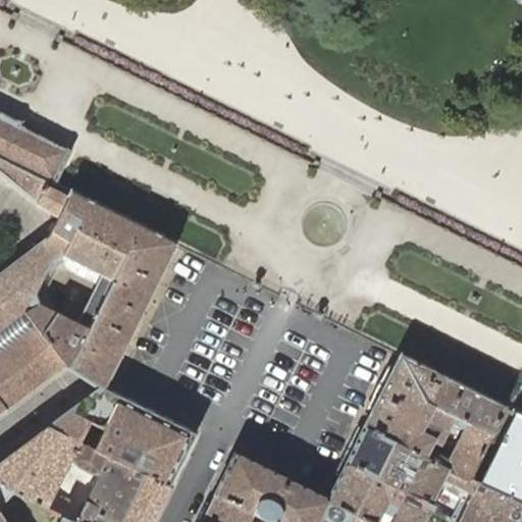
[(0,158),(53,184),(68,150),(18,125),(20,122),(0,112),(0,158)]
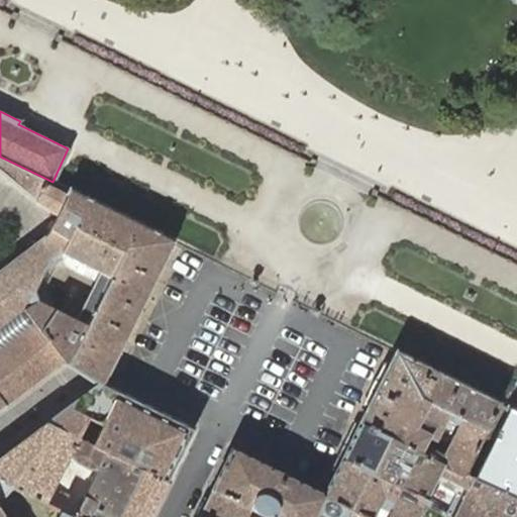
[(0,401),(4,406),(62,363),(69,366),(70,368),(73,362),(111,369),(175,242),(53,182),(0,157),(0,172),(35,202),(56,215),(45,234),(29,248),(19,255),(0,270),(0,401)]
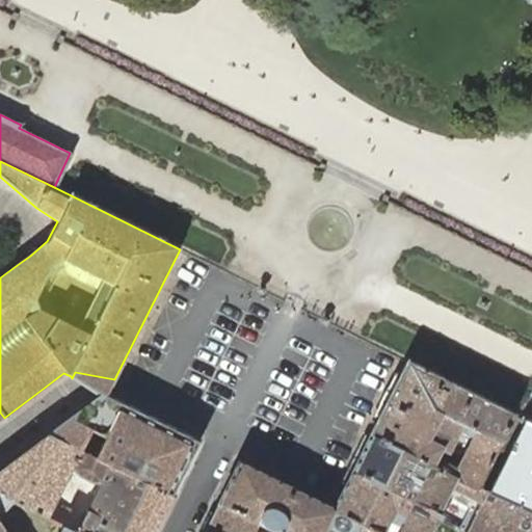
[(368,436),(454,479),(472,488),(476,488),(513,415),(405,362),(368,436)]
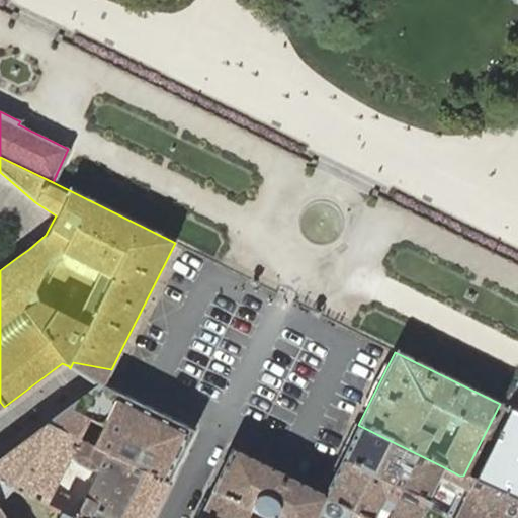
[(107,377),(111,369),(73,362),(70,368),(83,376),(96,385),(99,383),(103,385),(107,377)]
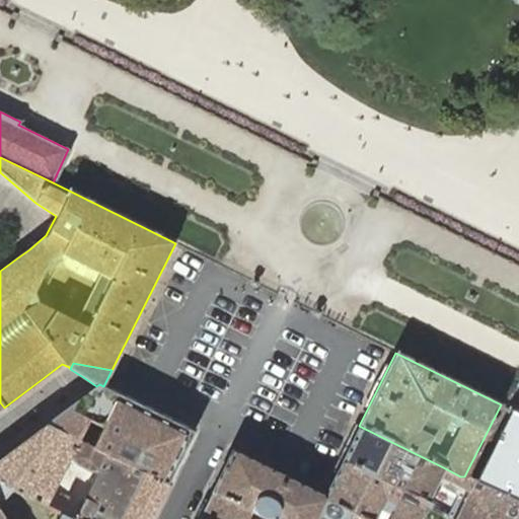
[(195,431),(103,386),(99,384),(96,386),(46,424),(78,439),(168,484),(195,431)]
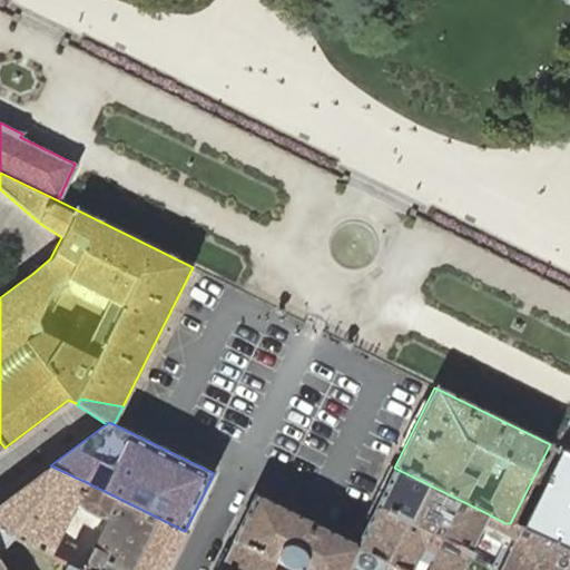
[(569,468),(568,468),(554,461),(526,519),(540,526),(569,539),(569,468)]
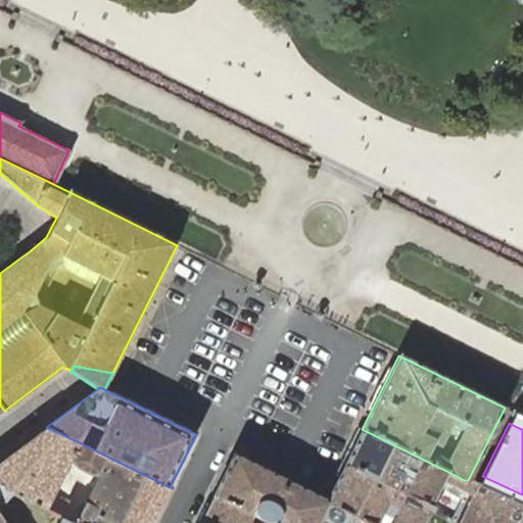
[(46,427),(0,462),(0,486),(12,492),(46,510),(70,461),(90,471),(99,472),(73,522),(151,522),(170,487),(79,442),(46,427)]
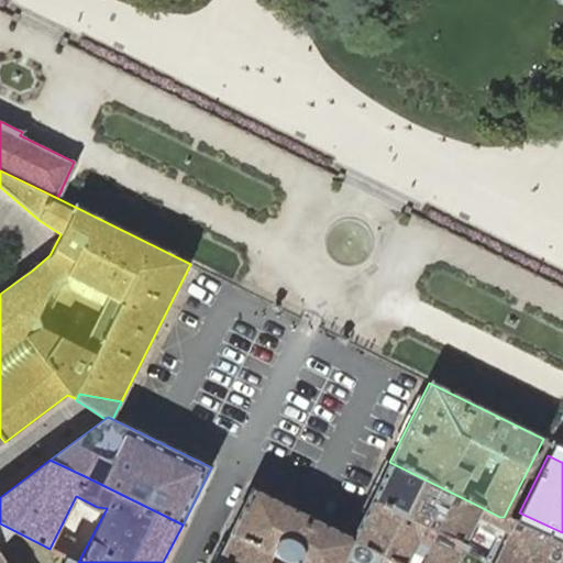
[(481,507),(389,462),(371,499),(462,545),(465,547),(462,550),(489,562),(562,562),(562,543),(536,531),(529,528),(526,526),(520,523),(504,517),(499,517),(481,507)]
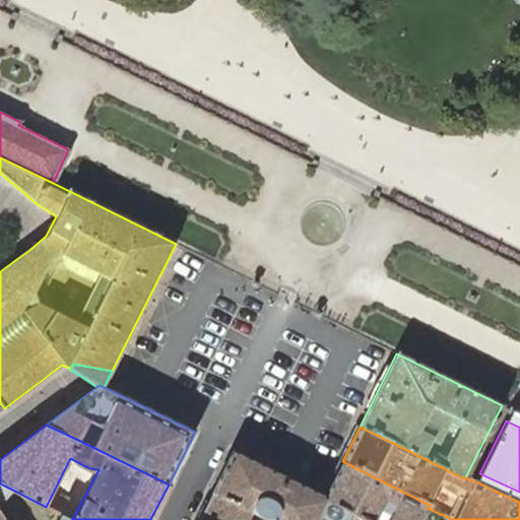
[(232,451),(211,493),(250,512),(263,519),(266,519),(267,519),(268,519),(269,519),(270,519),(271,519),(272,518),(273,518),(274,516),(275,515),(275,514),(276,513),(276,512),(276,510),(276,509),(275,507),(274,505),(272,504),(271,503),(284,477),(232,451)]
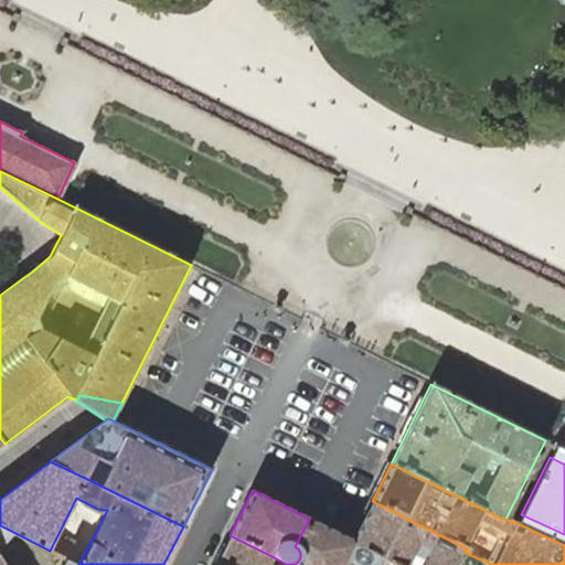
[(372,501),(352,540),(351,541),(387,558),(401,564),(450,564),(464,552),(467,548),(464,547),(372,501)]
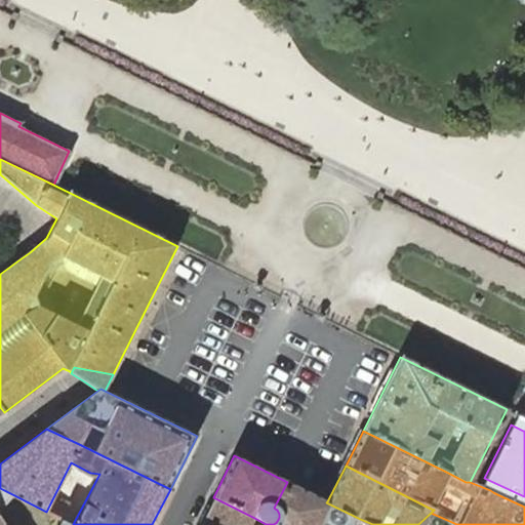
[(269,524),(266,524),(268,524),(372,524),(360,519),(326,502),(327,501),(287,482),(274,508),(275,509),(277,510),(278,512),(279,514),(279,515),(279,517),(279,518),(278,519),(278,520),(277,521),(276,523),(275,523),(274,524),(273,524),(272,524),(271,524),(270,524),(269,524)]
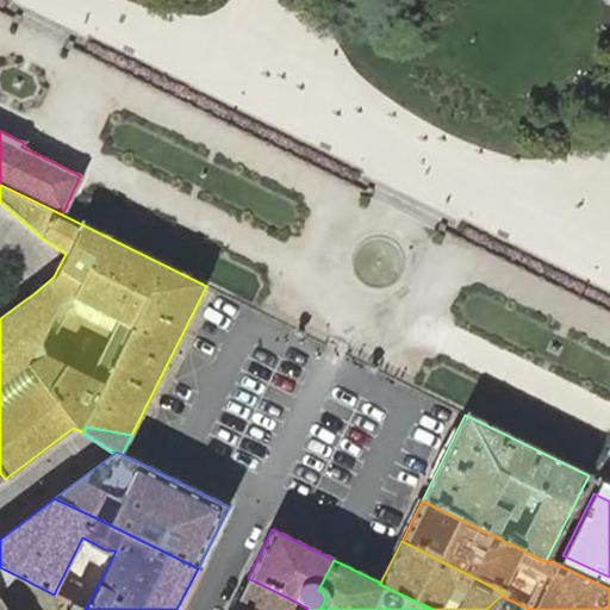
[(609,577),(578,562),(573,572),(580,576),(609,589),(609,577)]
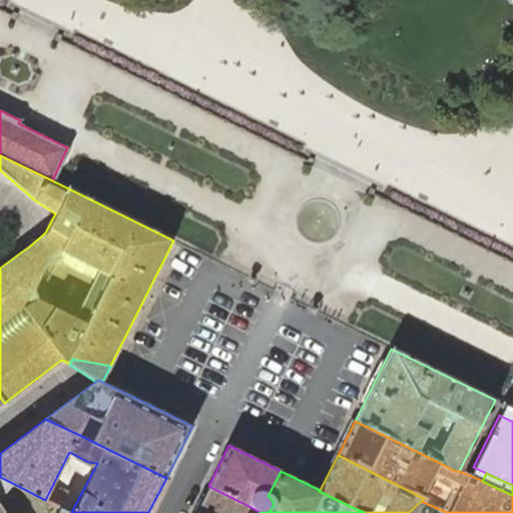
[(0,477),(0,496),(12,483),(0,477)]
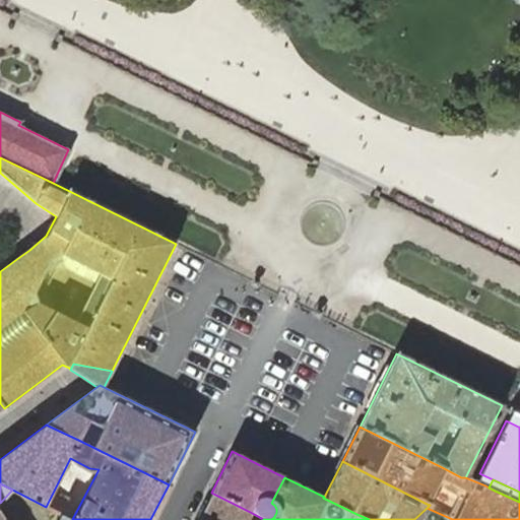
[(246,519),(250,512),(211,493),(198,519),(246,519)]
